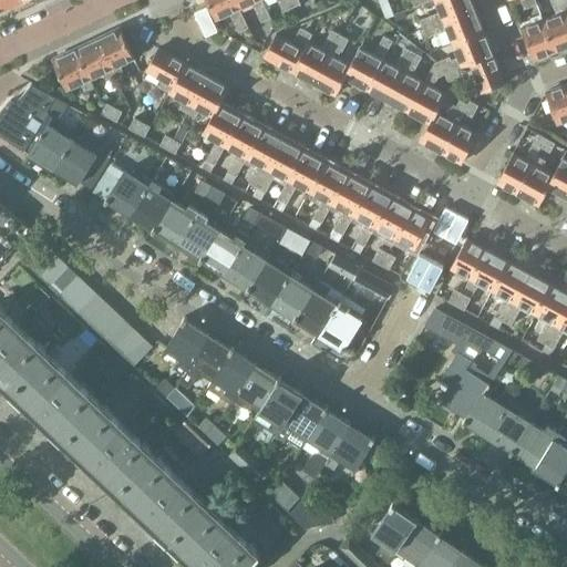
[(238,9),(234,0),(206,0),(216,20),(230,13),(239,32),(248,29),(238,9)]
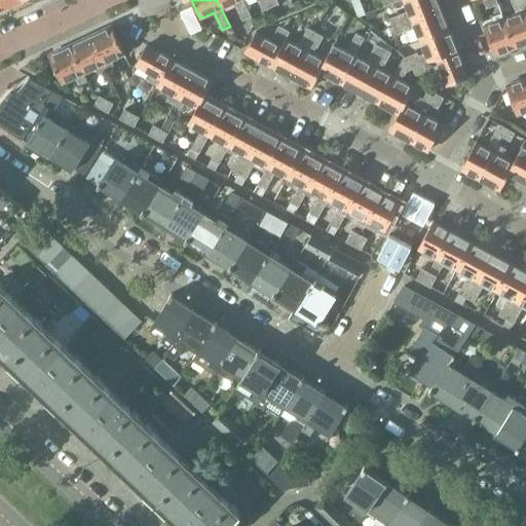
[(217,0),(221,8),(233,2),(242,21),(251,16),(241,0),(217,0)]
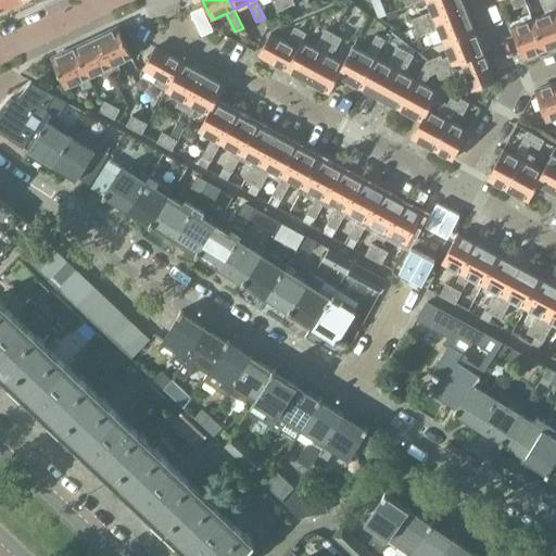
[(272,0),(278,12),(287,8),(282,0),(272,0)]
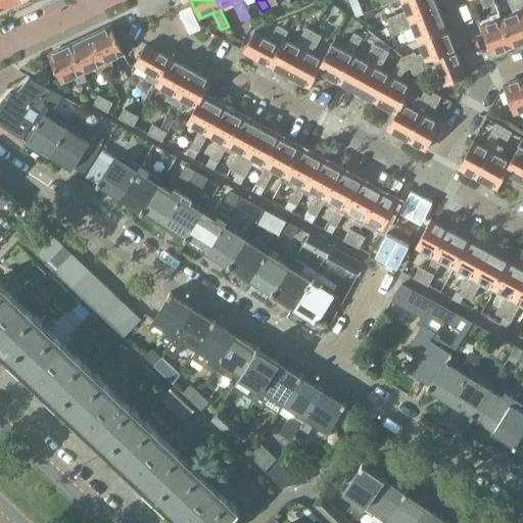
[(438,8),(434,0),(400,0),(406,11),(387,18),(391,28),(438,8)]
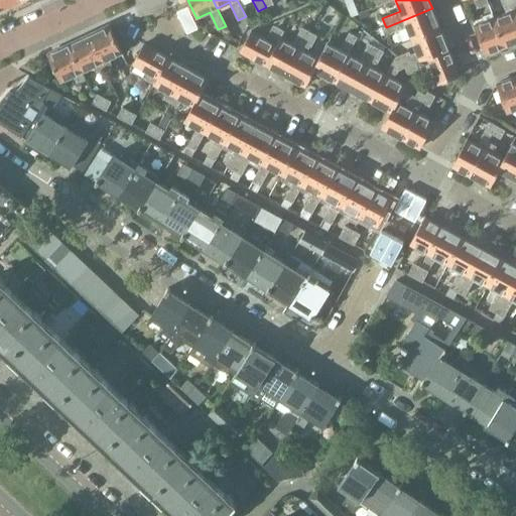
[(494,18),(504,47),(515,42),(515,15),(510,0),(501,0),(507,14),(494,18)]
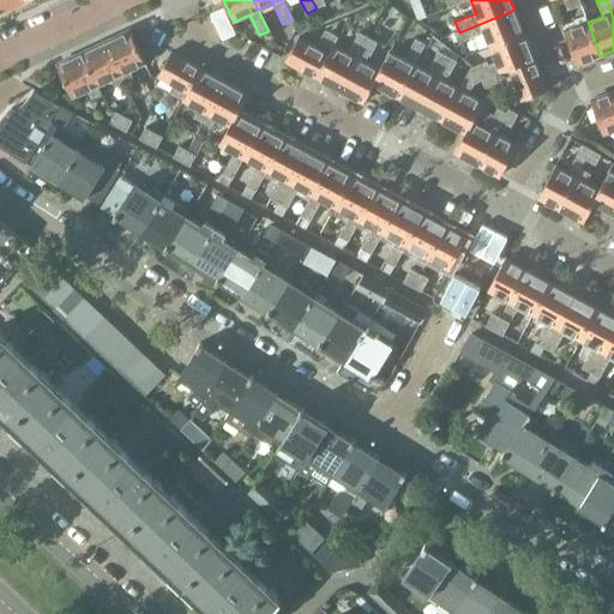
[(485,32),(491,48),(524,34),(515,10),(459,32),(463,41),(485,32)]
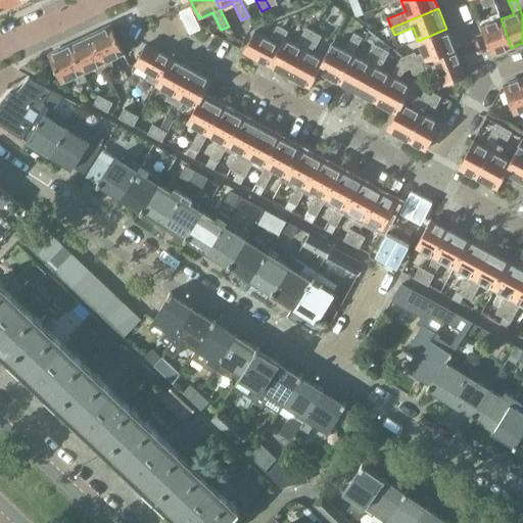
[(511,48),(501,18),(481,26),(492,54),(511,48)]
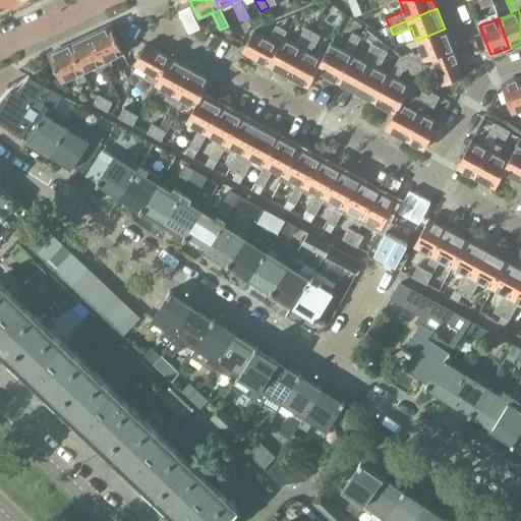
[(110,25),(90,36),(106,70),(113,67),(110,60),(123,53),(110,25)]
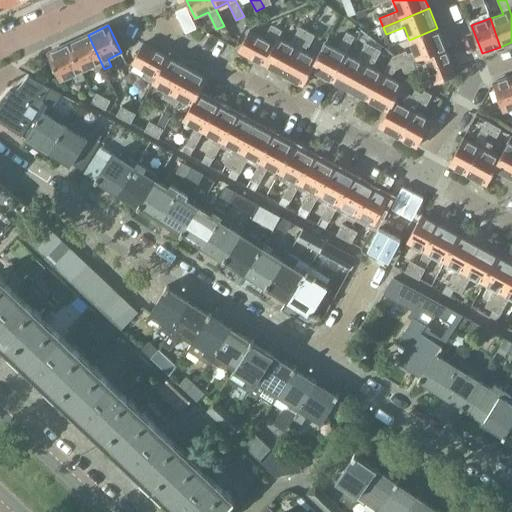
[(264,64),(277,38),(281,30),(271,25),(263,39),(249,31),(238,50),(264,64)]
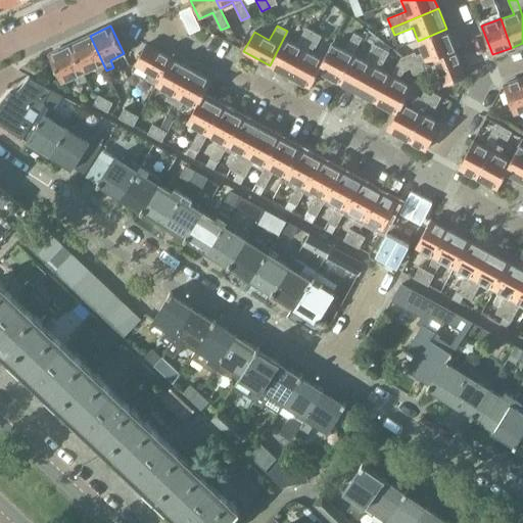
[(283,39),(270,65),(289,77),(314,32),(305,28),(296,45),(283,39)]
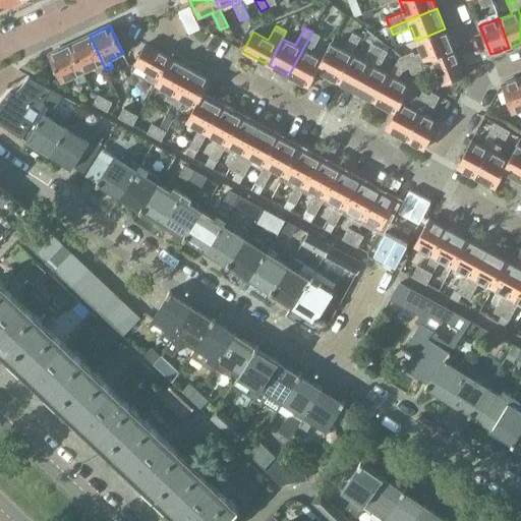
[(432,58),(453,49),(445,29),(416,41),(421,53),(414,56),(413,52),(399,57),(405,70),(409,68),(412,75),(423,71),(420,63),(432,59),(432,58)]
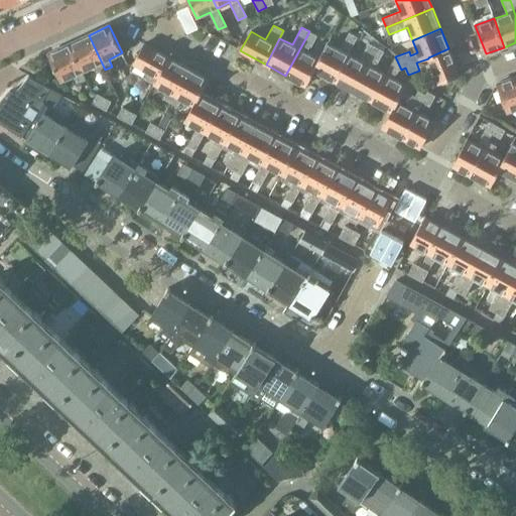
[(316,35),(309,31),(285,76),(305,86),(314,71),(313,70),(319,59),(318,58),(307,53),(316,35)]
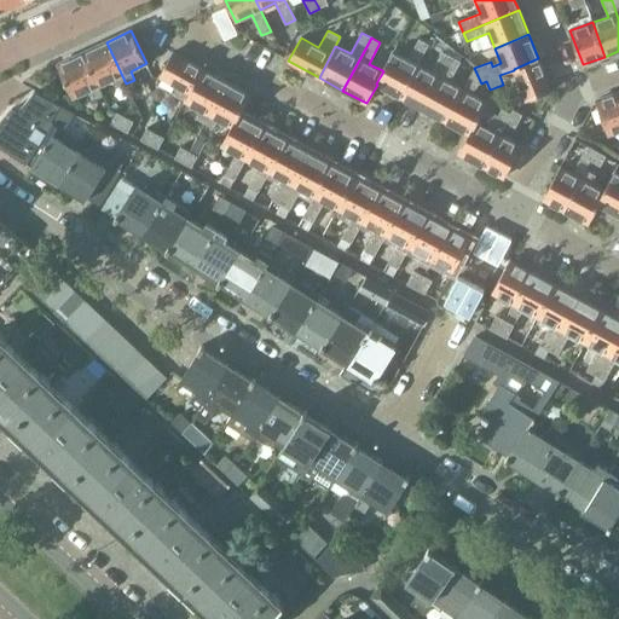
[(377,85),(400,97),(417,65),(428,45),(418,39),(408,59),(393,52),(382,70),(383,71),(376,84),(377,85)]
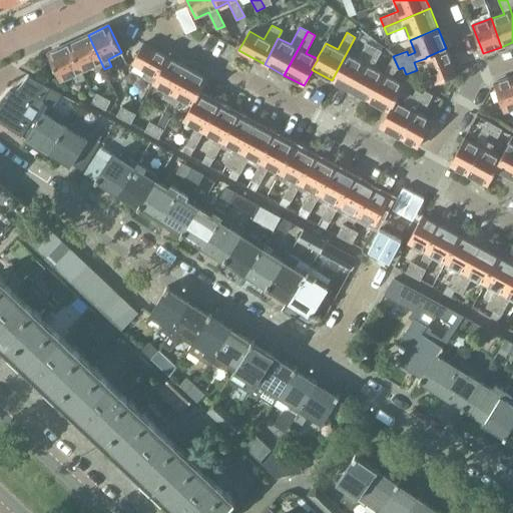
[(88,35),(68,44),(81,71),(93,66),(96,73),(104,69),(88,35)]
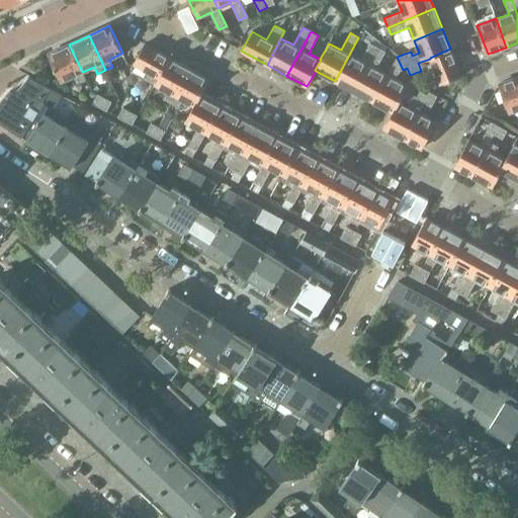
[(377,48),(370,44),(360,61),(349,55),(335,81),(353,91),(377,48)]
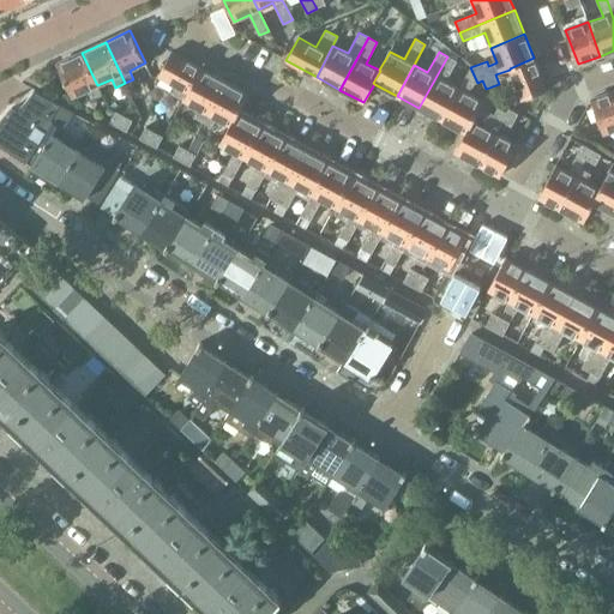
[(97,85),(82,53),(58,65),(72,97),(88,90),(91,98),(101,95),(97,85)]
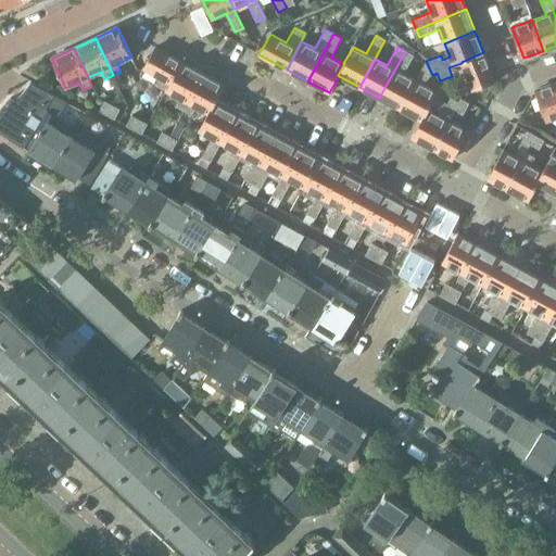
[(166,91),(182,62),(154,48),(142,68),(159,77),(154,85),(166,91)]
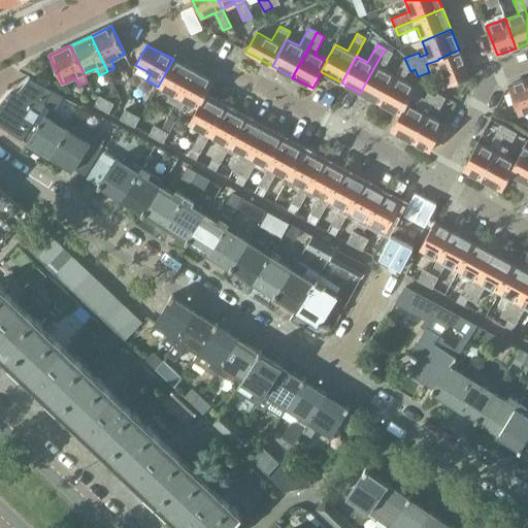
[(393,53),(385,48),(360,93),(381,103),(395,76),(383,70),(393,53)]
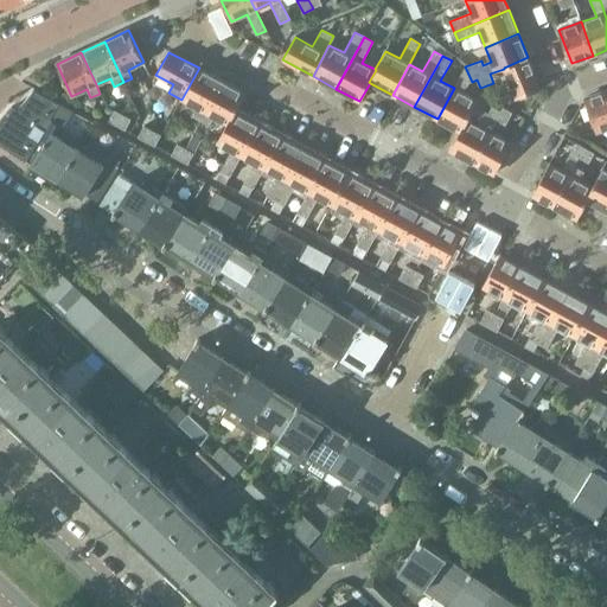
[(504,68),(504,69),(516,98),(541,89),(528,57),(504,68)]
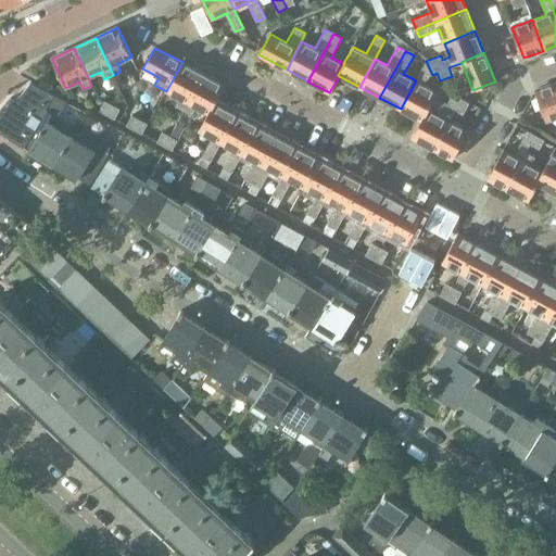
[(416,80),(401,109),(421,121),(428,110),(429,110),(438,92),(425,85),(429,76),(432,75),(426,61),(416,80)]
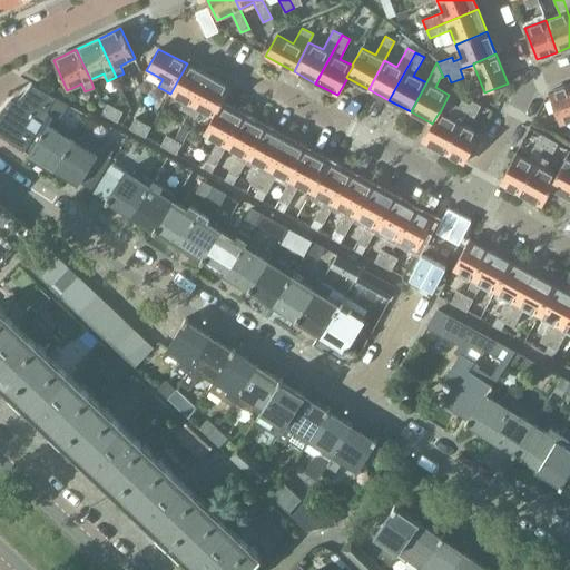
[(187,112),(207,75),(187,64),(170,94),(184,100),(179,108),(187,112)]
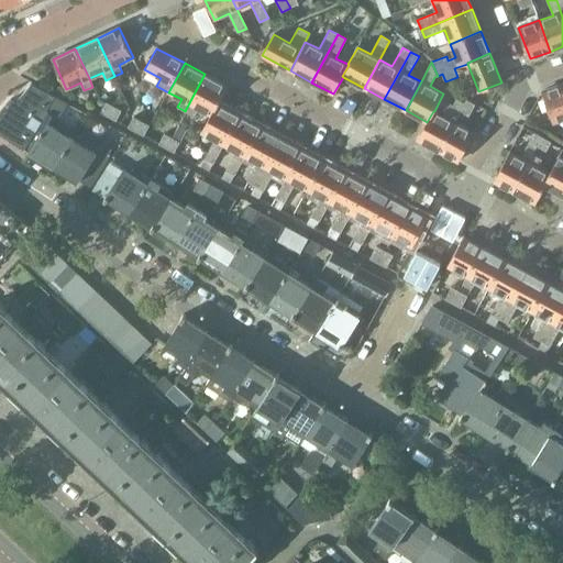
[(218,103),(218,105),(228,87),(205,74),(185,111),(194,117),(198,108),(210,114),(211,116),(218,103)]
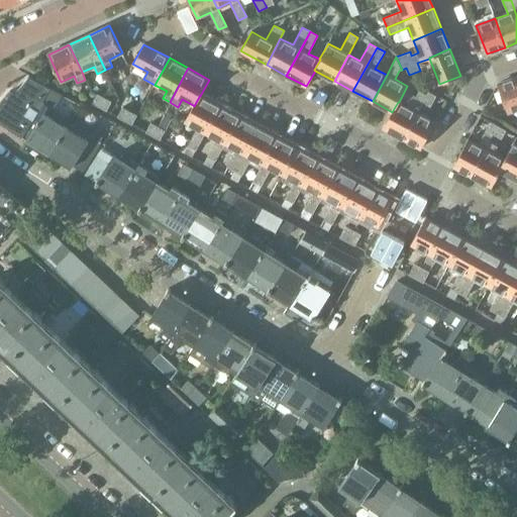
[(14,94),(10,91),(0,102),(0,121),(27,139),(44,112),(45,112),(49,106),(54,108),(63,95),(50,88),(29,77),(14,94)]
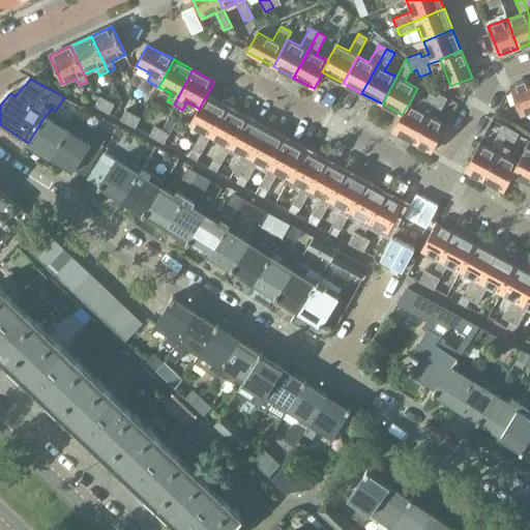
[(521,116),(529,112),(529,80),(510,87),(521,116)]
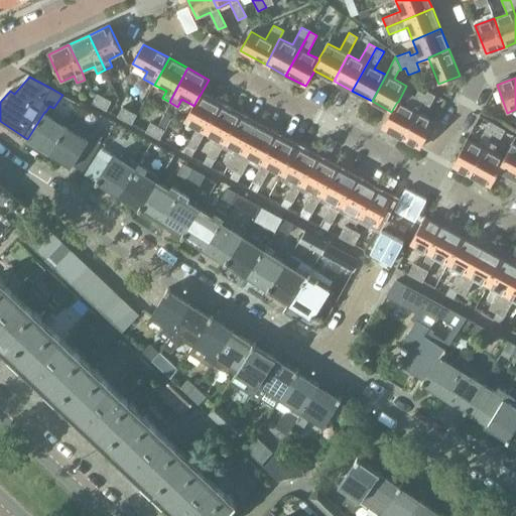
[(382,128),(402,138),(416,112),(421,102),(425,95),(418,91),(409,108),(398,102),(397,102),(391,112),(382,128)]
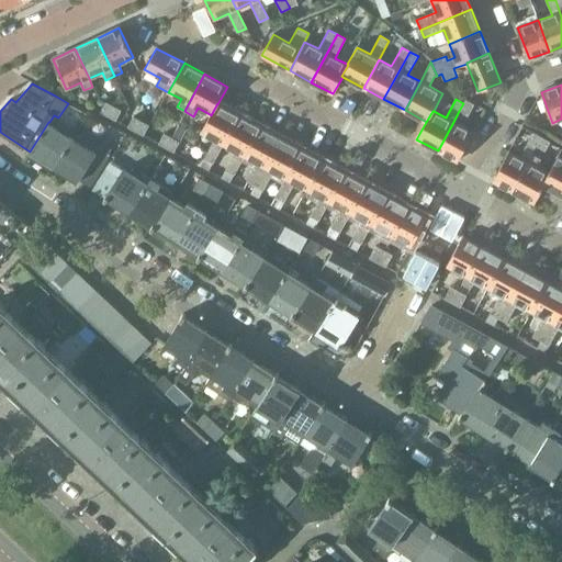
[(465,100),(463,103),(459,111),(468,116),(474,104),(465,100)]
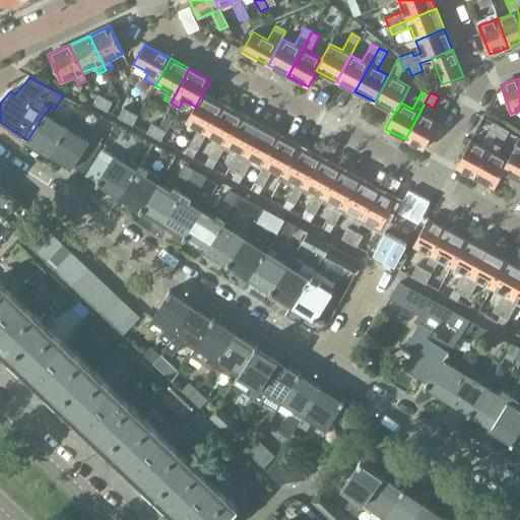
[(92,104),(100,108),(105,99),(98,94),(92,104)]
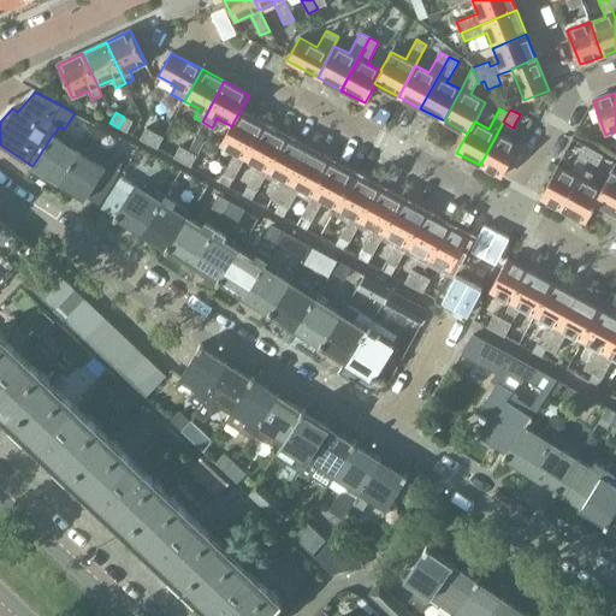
[(261,126),(238,114),(238,113),(231,126),(230,125),(220,144),(235,153),(224,173),(234,179),(244,158),(261,126)]
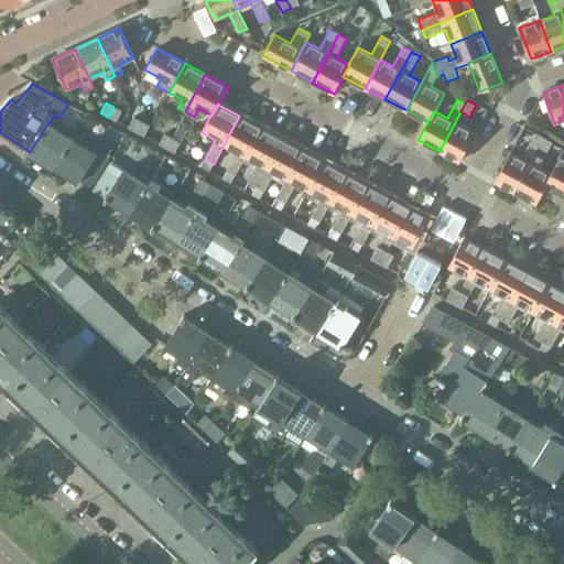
[(108,117),(116,121),(121,111),(114,107),(108,117)]
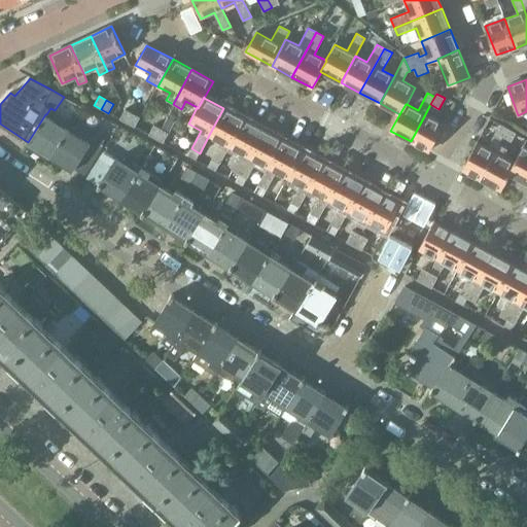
[(243,118),(223,108),(209,135),(221,142),(211,160),(219,164),(230,146),(229,146),(243,118)]
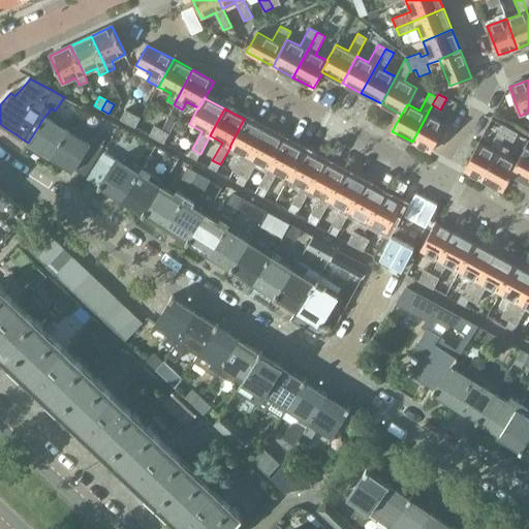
[(120,120),(127,124),(132,114),(125,111),(120,120)]
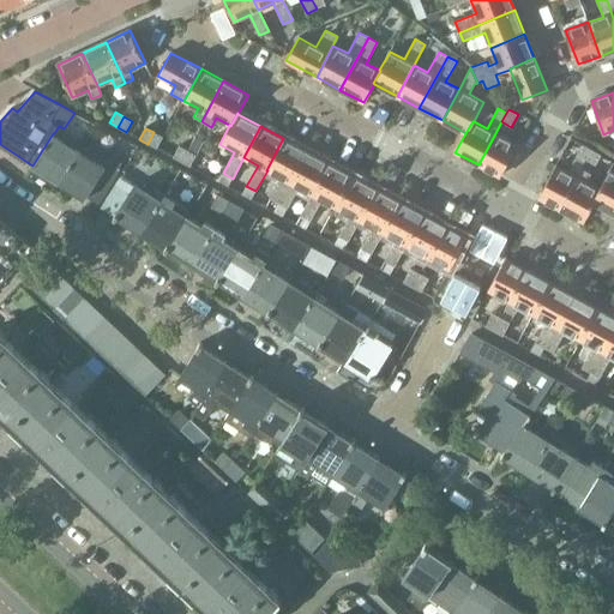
[(148,144),(157,149),(162,137),(154,132),(148,144)]
